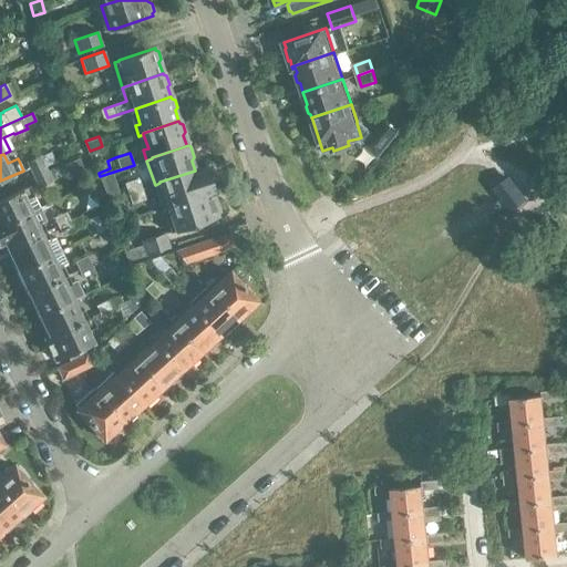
[(34,173),(47,167),(41,155),(28,161),(34,173)]
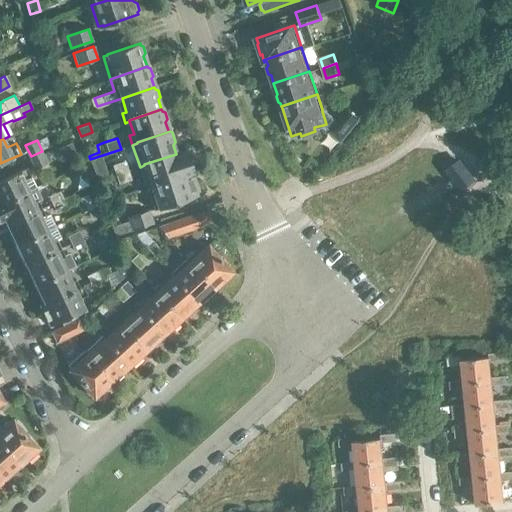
[(31,156),(32,159),(36,169),(56,159),(52,149),(44,153),(42,151),(31,156)]
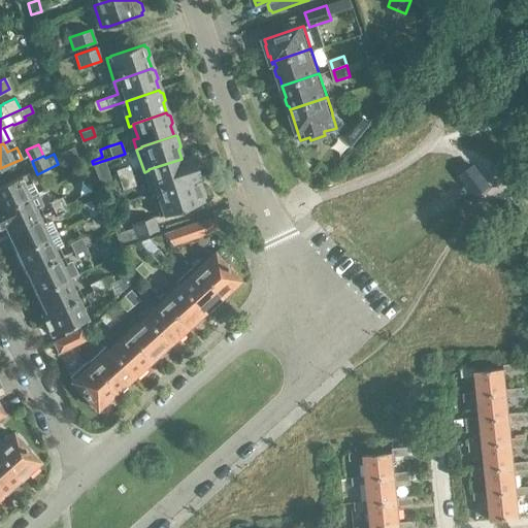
[(193,156),(182,159),(149,169),(149,170),(144,172),(152,195),(157,194),(197,179),(200,178),(193,156)]
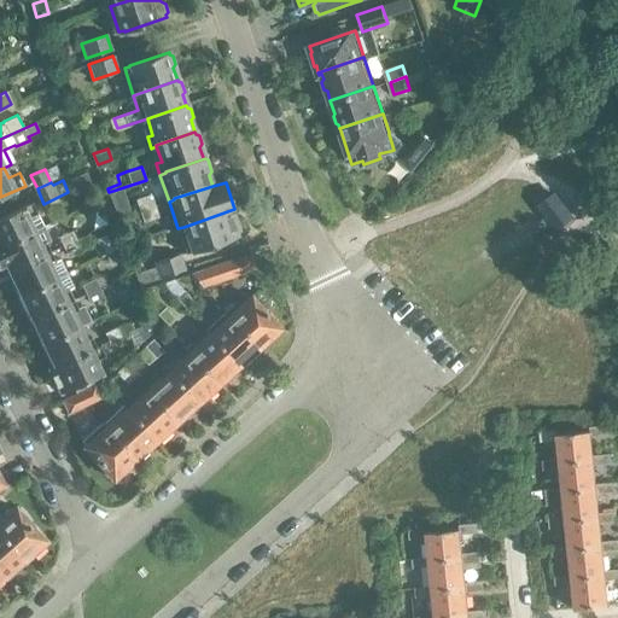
[(132,213),(141,209),(156,205),(153,194),(138,200),(129,204),(130,209),(118,213),(121,217),(132,213)]
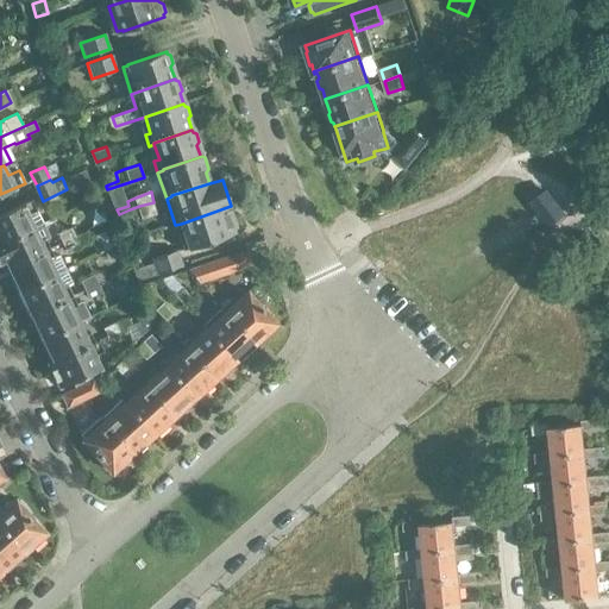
[(548,224),(563,214),(546,192),(533,202),(548,224)]
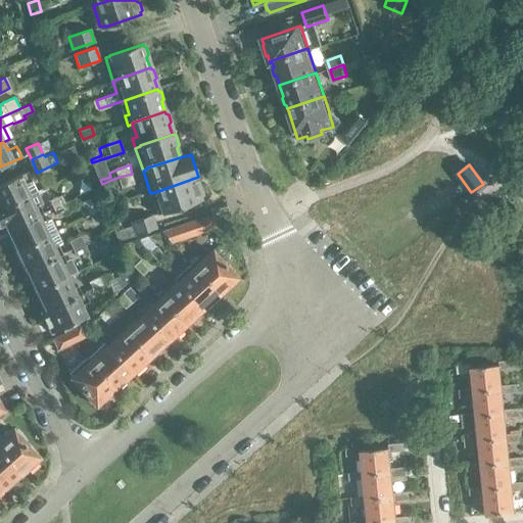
[(0,184),(0,207),(29,194),(36,191),(27,172),(0,184)]
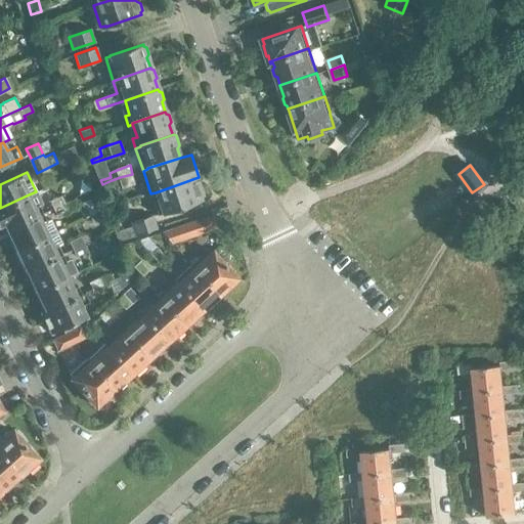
[(135,184),(132,174),(120,177),(124,188),(135,184)]
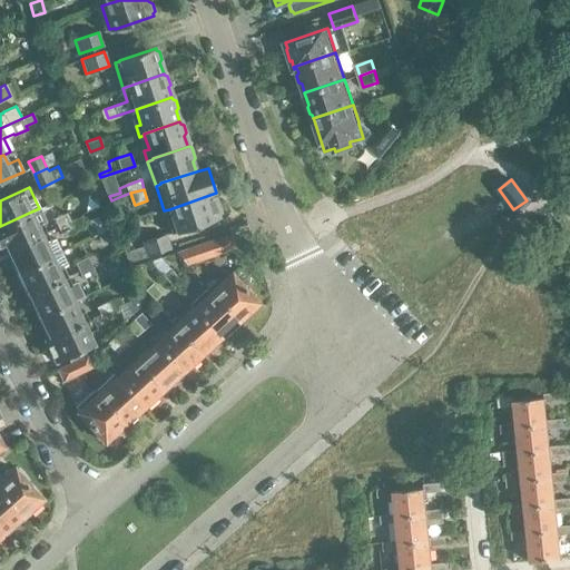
[(217,204),(213,194),(169,209),(177,232),(222,218),(220,216),(223,213),(220,205),(217,204)]
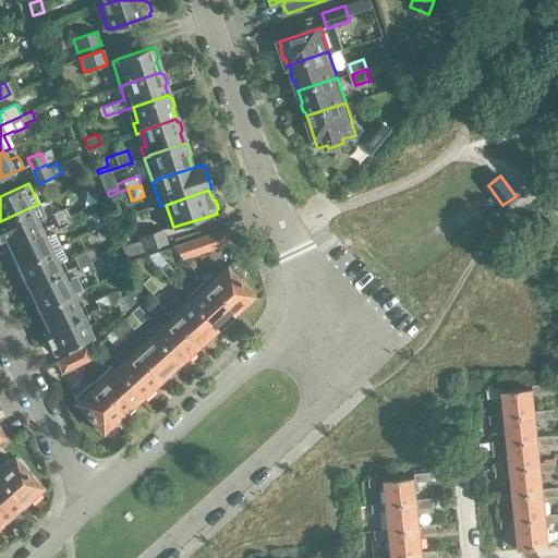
[(31,207),(0,221),(0,241),(5,238),(9,244),(39,230),(46,227),(41,216),(36,219),(31,207)]
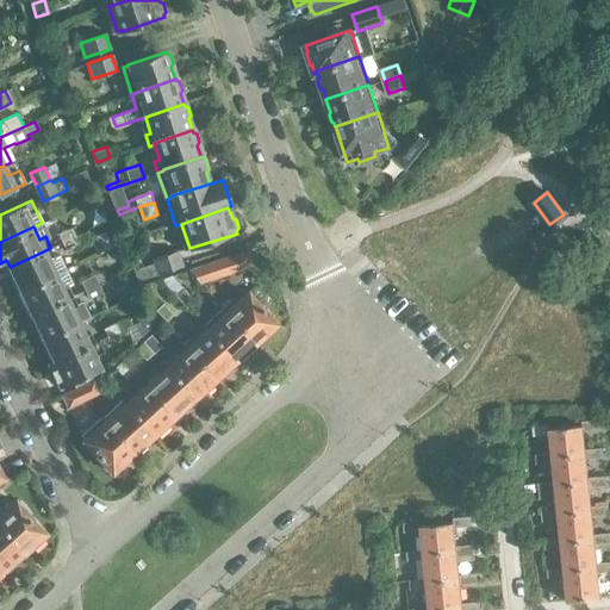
[(60,234),(63,242),(76,236),(73,228),(60,234)]
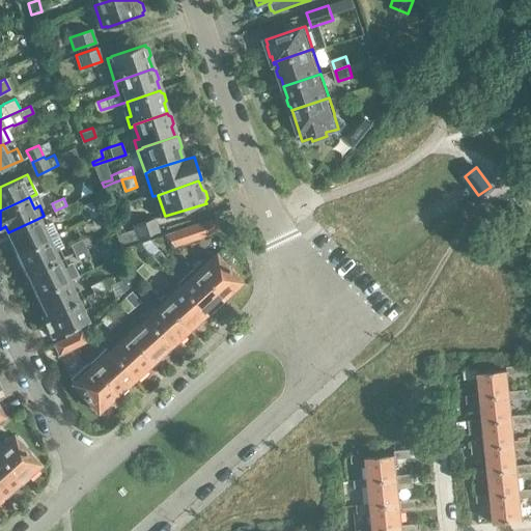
[(75,201),(66,205),(55,211),(59,218),(79,210),(75,201)]
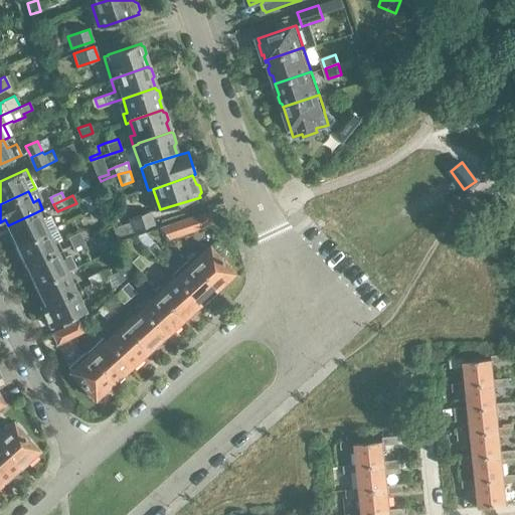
[(36,212),(8,225),(13,235),(10,237),(15,246),(47,230),(47,229),(55,225),(47,207),(42,209),(36,212)]
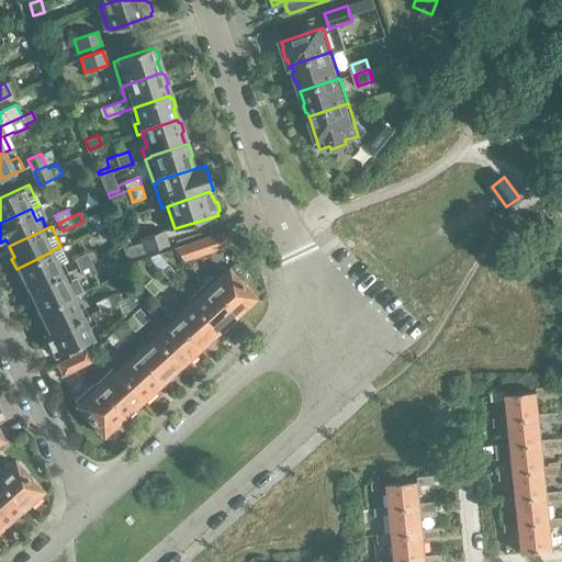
[(125,258),(133,256),(169,245),(164,229),(139,237),(141,240),(130,244),(122,246),(125,258)]
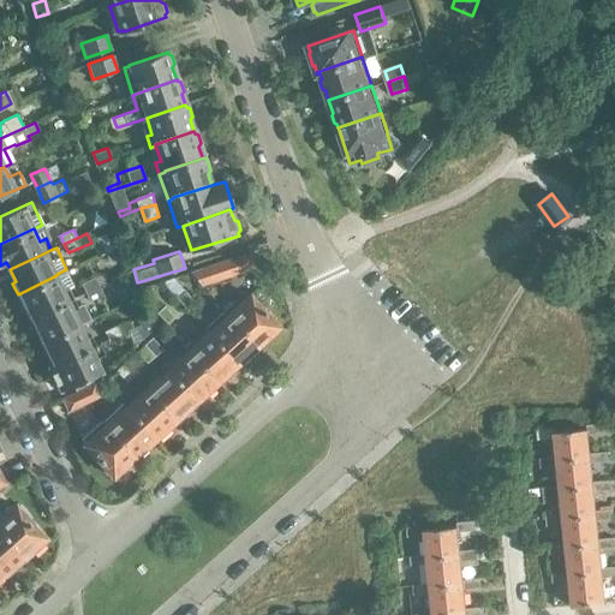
[(250,254),(189,272),(201,285),(254,268),(250,254)]
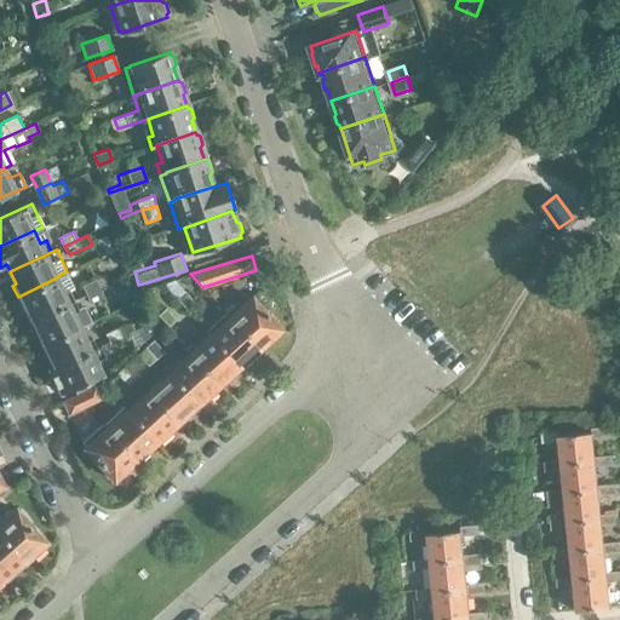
[(57,277),(18,297),(24,310),(28,309),(33,319),(74,300),(79,297),(67,271),(57,276),(57,277)]
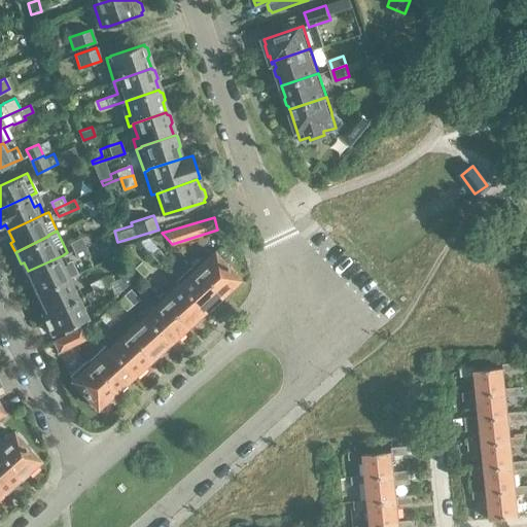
[(71,243),(74,250),(85,245),(82,238),(71,243)]
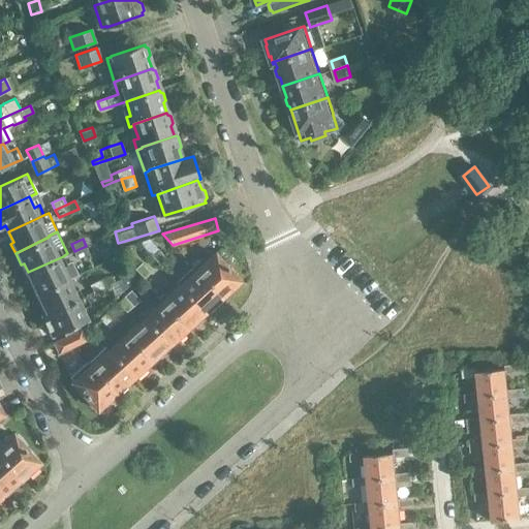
[(159,249),(151,240),(139,243),(152,256),(153,255),(165,270),(168,267),(164,262),(168,258),(160,248),(159,249)]
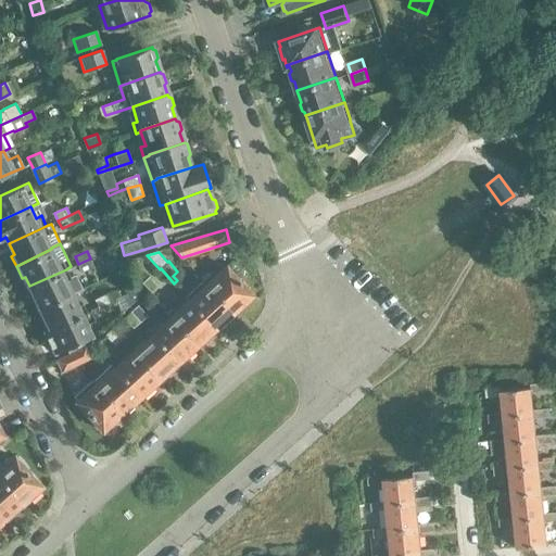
[(90,258),(78,264),(83,273),(95,267),(90,258)]
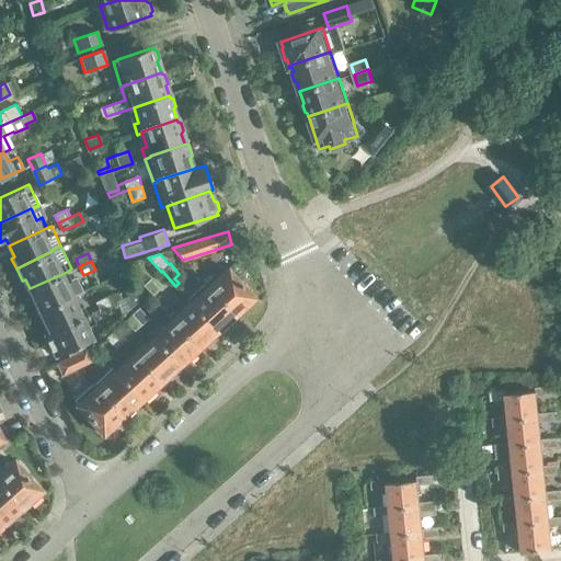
[(205,282),(206,283),(236,315),(241,309),(245,310),(252,305),(251,300),(253,298),(238,281),(240,279),(230,267),(228,270),(217,279),(213,275),(205,282)]
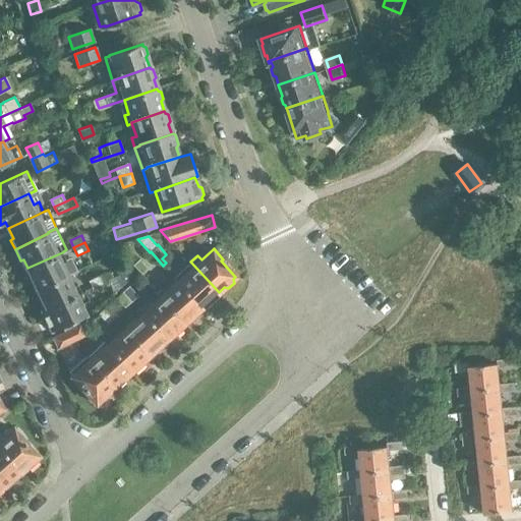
[(30,280),(34,290),(67,275),(61,263),(66,261),(62,252),(27,268),(33,279),(30,280)]
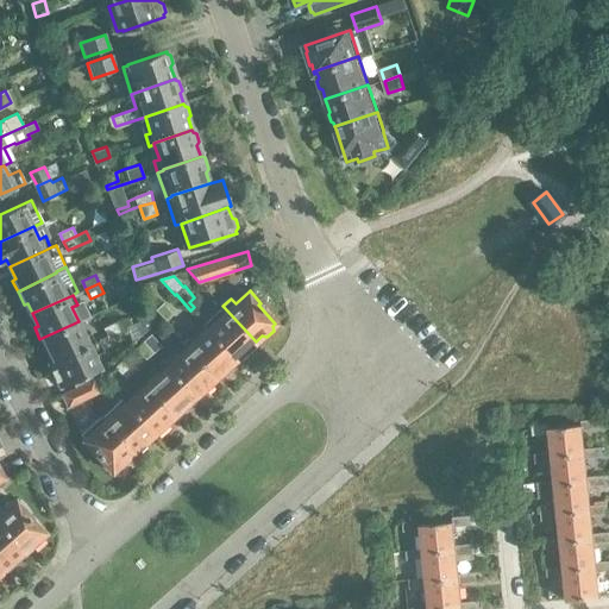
[(164,318),(173,311),(162,300),(154,307),(164,318)]
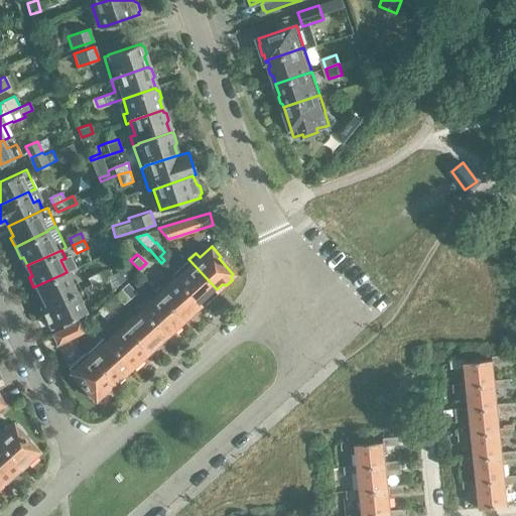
[(189,260),(172,275),(200,304),(205,299),(209,300),(214,296),(214,292),(217,289),(189,260)]
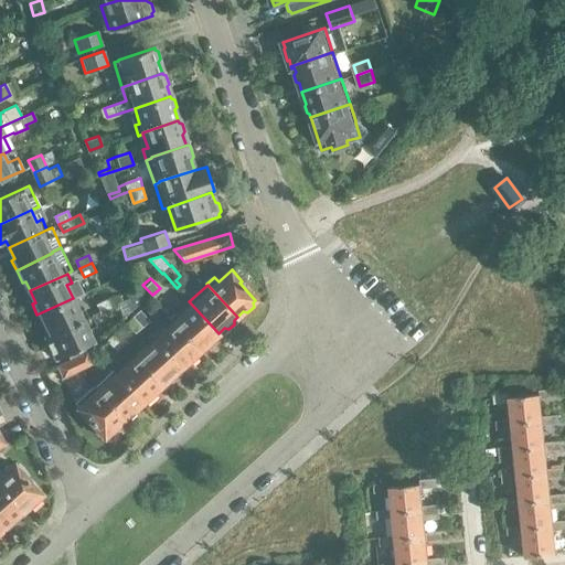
[(126,300),(131,311),(146,299),(142,292),(126,300)]
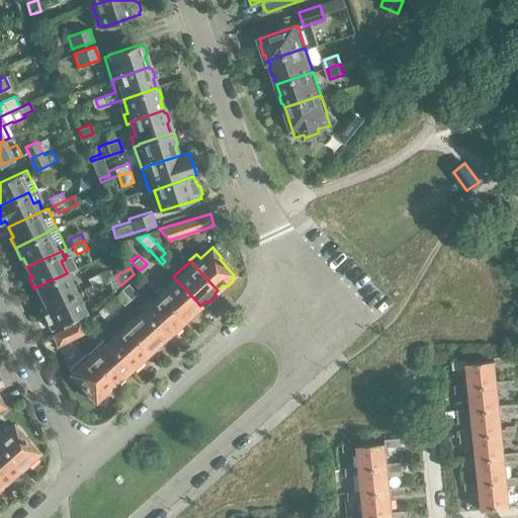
[(41,297),(46,307),(84,289),(83,287),(80,289),(76,281),(71,283),(67,273),(33,288),(38,298),(41,297)]
